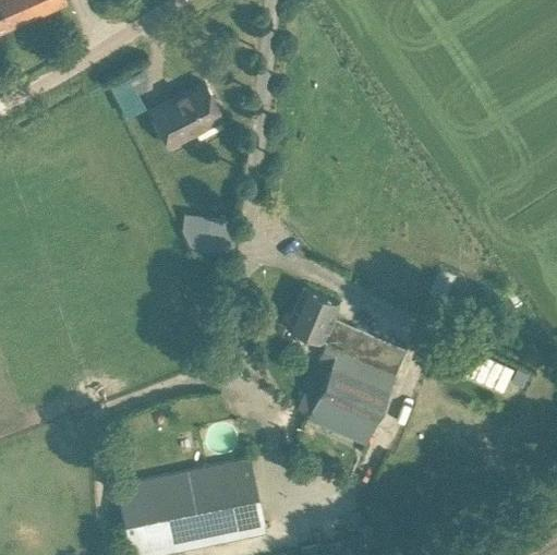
[(0,0),(0,32),(68,2),(65,0),(0,0)]
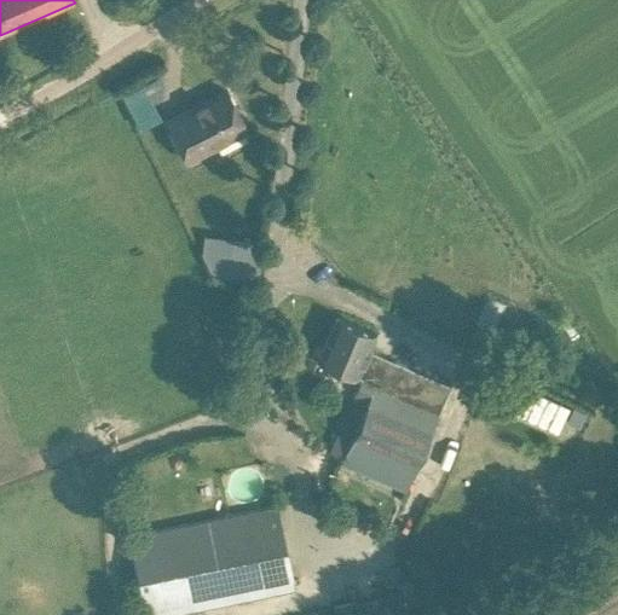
[(168,125),(188,161),(247,131),(229,94),(168,125)]
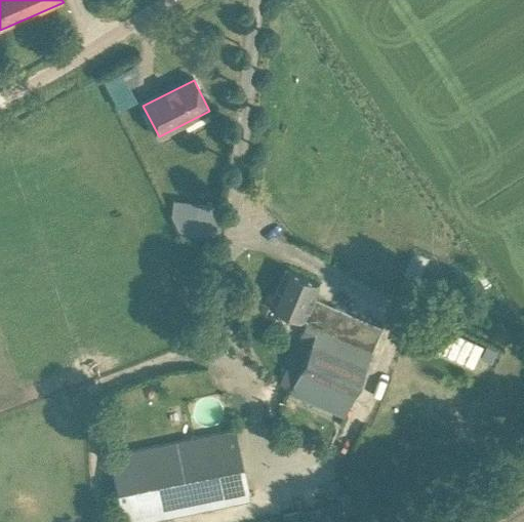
[(313,343),(290,395),(309,403),(343,419),(383,329),(313,299),(320,284),(286,270),(270,308),(308,324),(301,337),(313,343)]
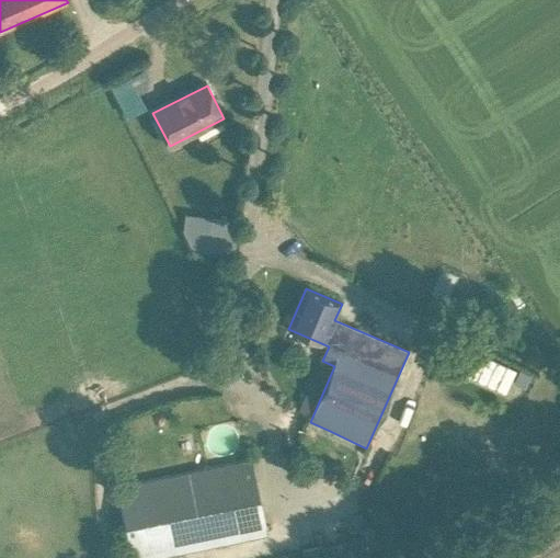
[(467,349),(456,373),(505,396),(516,372),(467,349)]
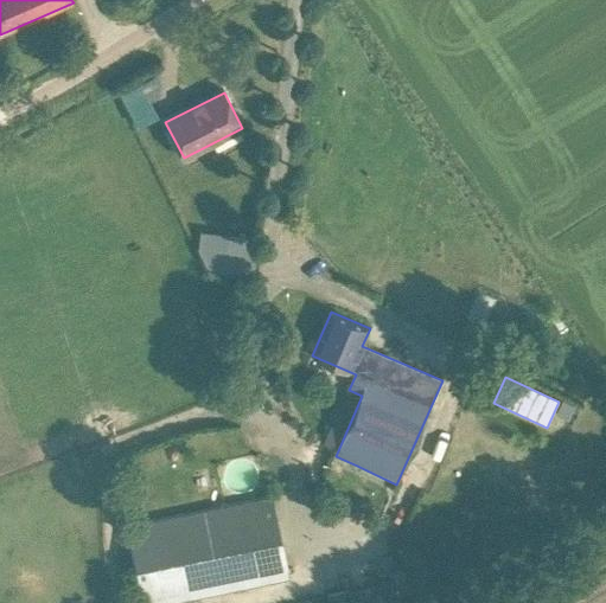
[(199,602),(199,601),(291,582),(274,500),(128,530),(142,602),(199,602)]
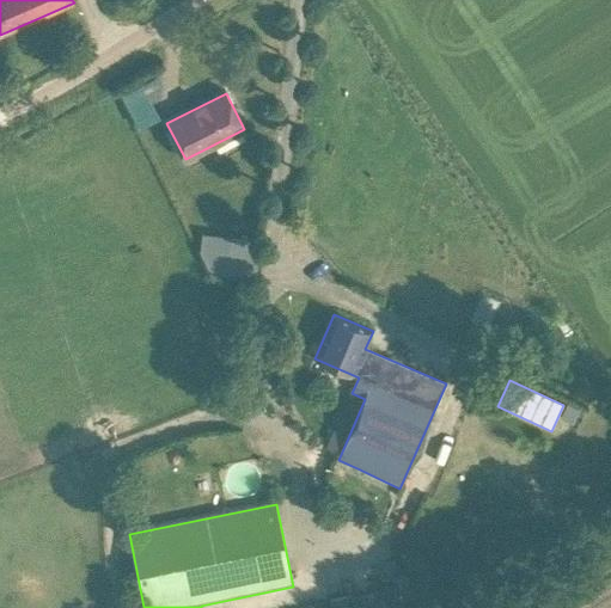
[(335,600),(336,607),(395,607),(391,588),(335,600)]
